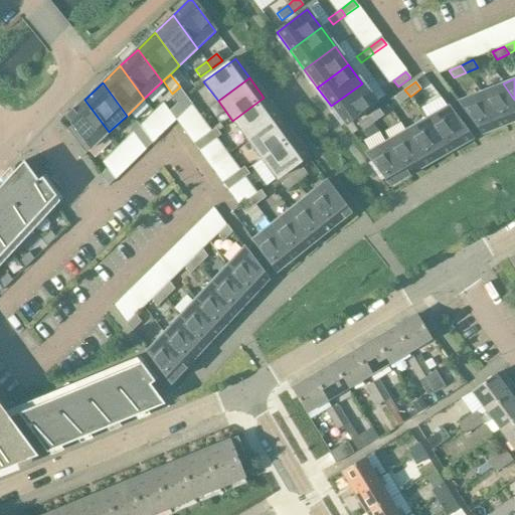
[(362,83),(331,106),(345,126),(376,103),(362,83)]
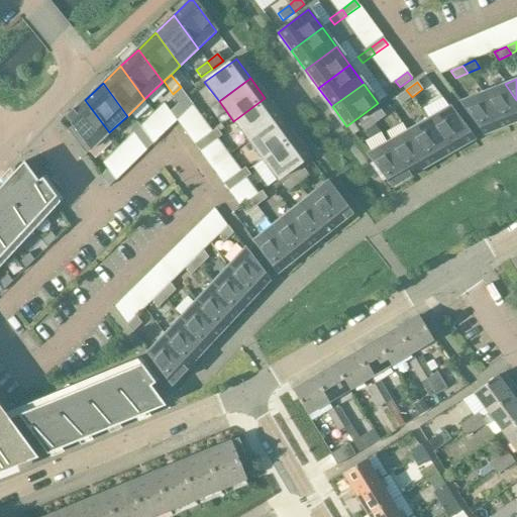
[(516,100),(505,84),(483,93),(507,126),(516,121),(516,100)]
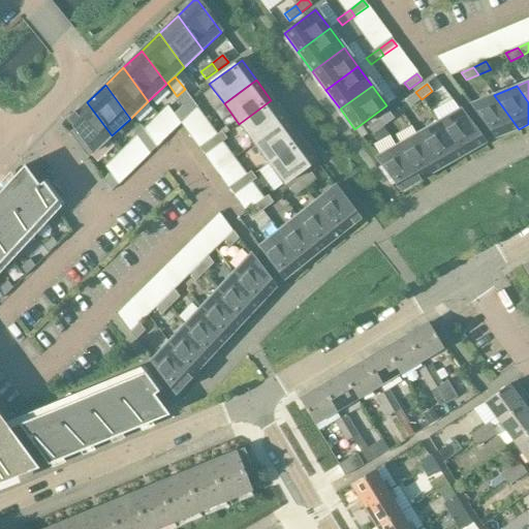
[(184,90),(177,96),(184,105),(190,98),(184,90)]
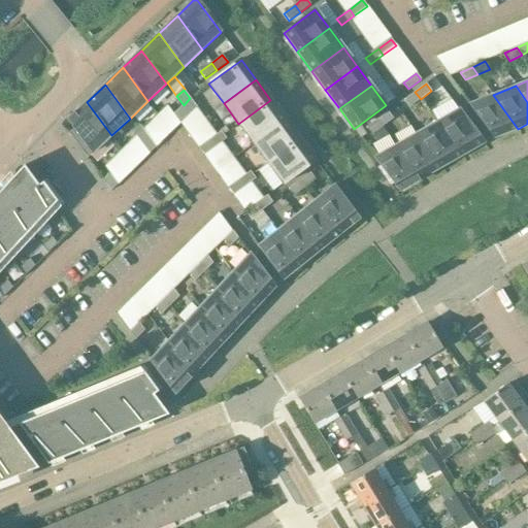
[(415,92),(404,100),(409,107),(421,99),(415,92)]
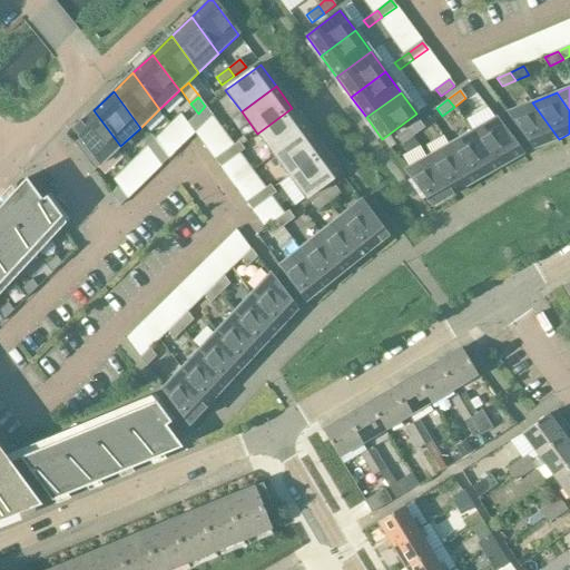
[(532,102),(507,112),(533,148),(559,139),(532,102)]
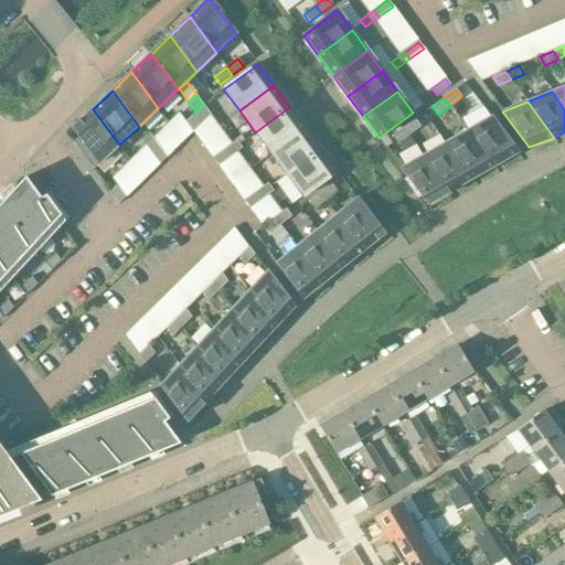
[(202,124),(211,115),(203,105),(196,113),(194,114),(202,124)]
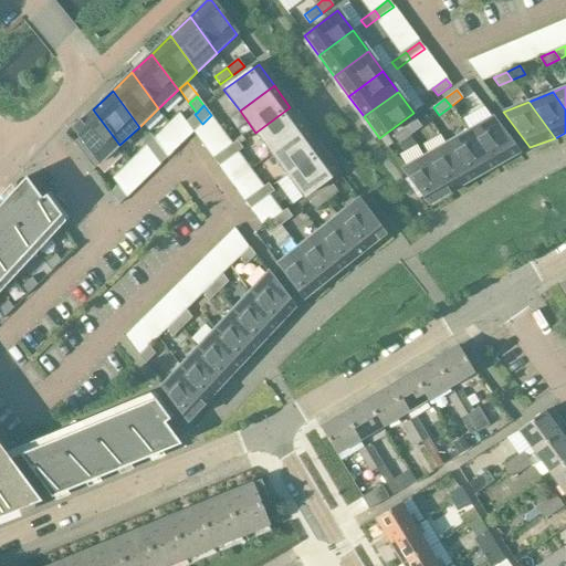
[(290,107),(255,133),(271,154),(306,128),(290,107)]
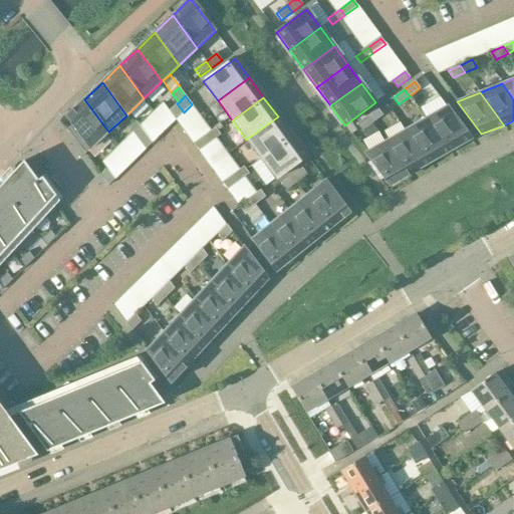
[(84,99),(66,116),(72,125),(66,130),(85,155),(108,132),(84,99)]
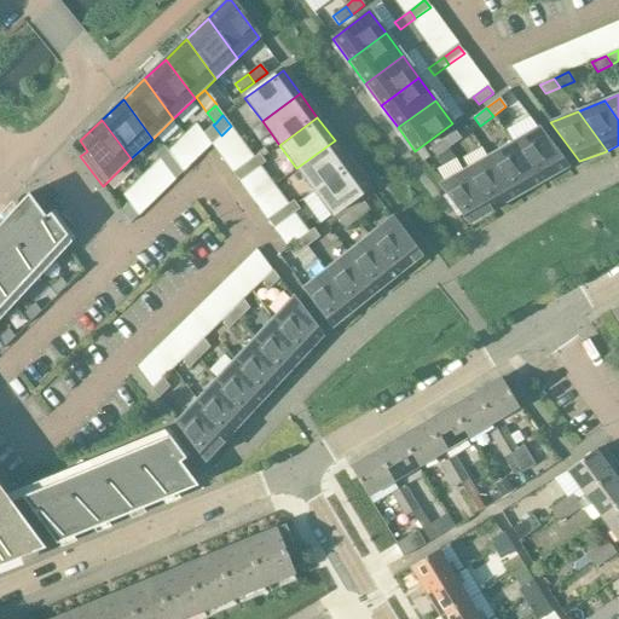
[(213,125),(203,134),(212,145),(221,136),(213,125)]
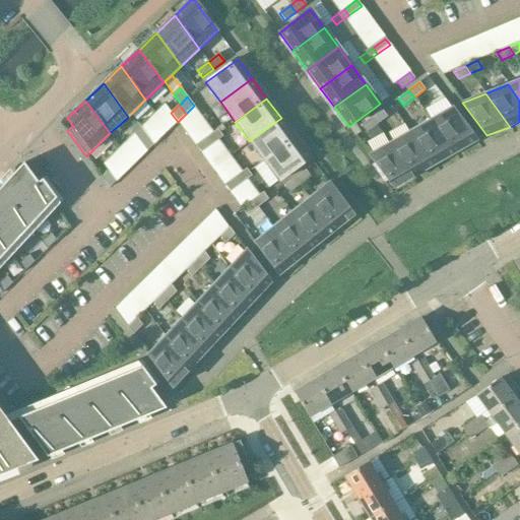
[(452,108),(431,120),(455,153),(476,141),(452,108)]
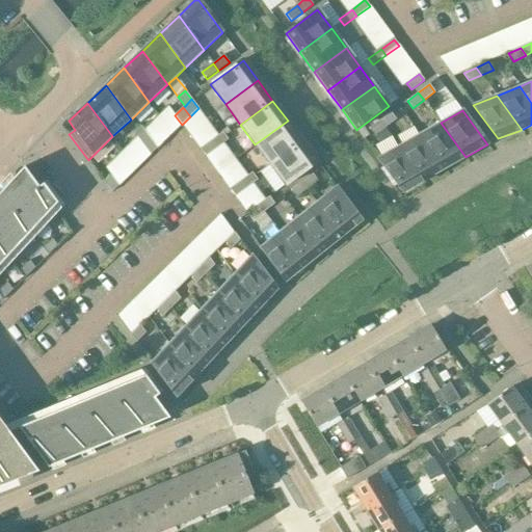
[(391,112),(380,121),(386,128),(396,120),(391,112)]
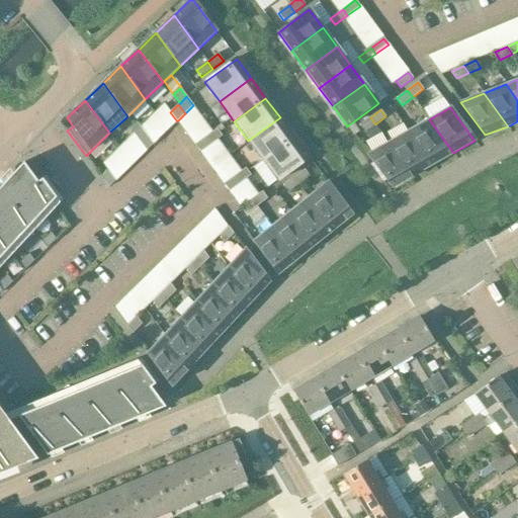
[(294,138),(280,117),(248,141),(262,160),(294,138)]
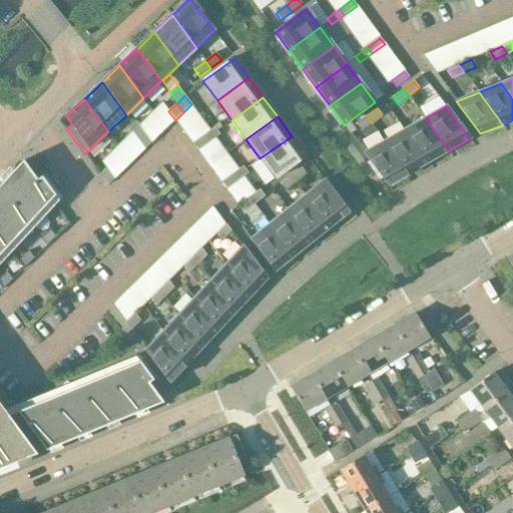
[(367,116),(356,124),(361,131),(372,123),(367,116)]
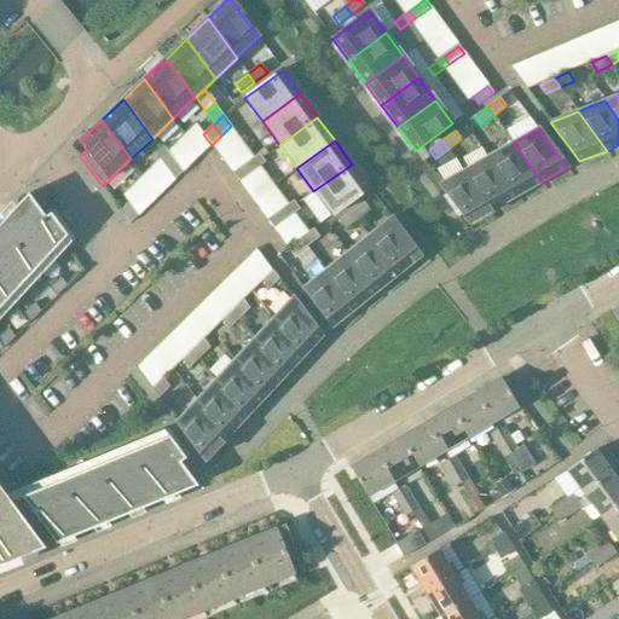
[(513,143),(489,157),(518,196),(542,183),(513,143)]
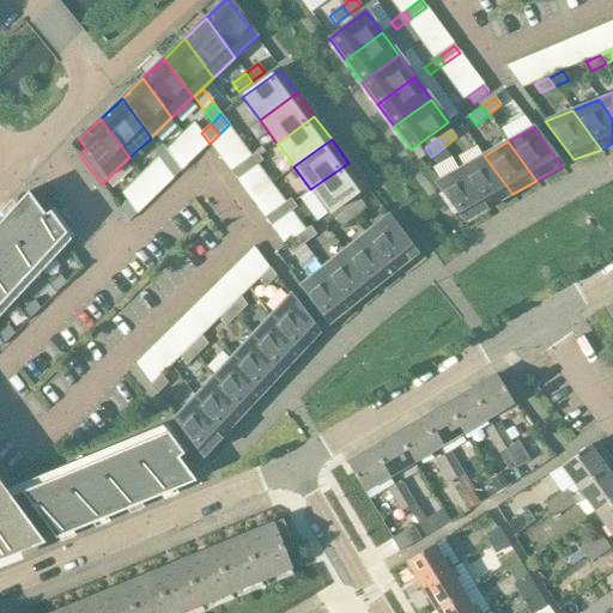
[(171,158),(162,145),(155,152),(164,165),(171,158)]
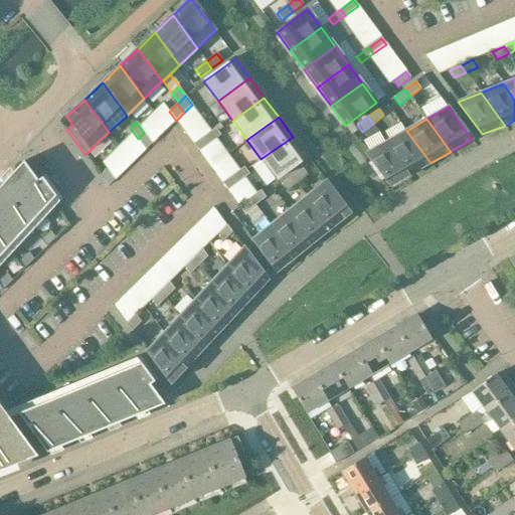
[(220,135),(215,128),(204,136),(210,143),(220,135)]
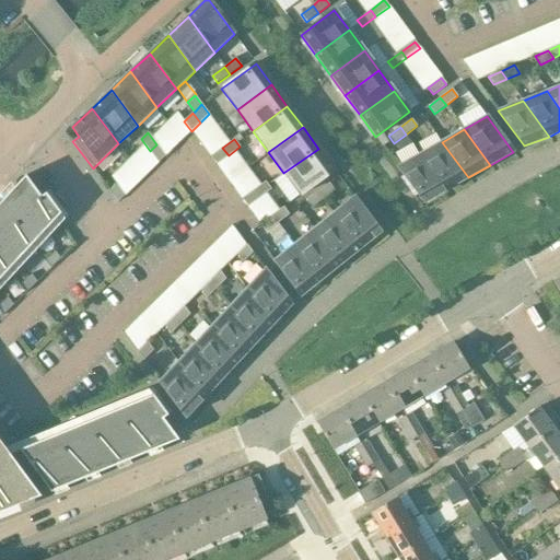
[(442,142),(420,154),(446,189),(468,177),(442,142)]
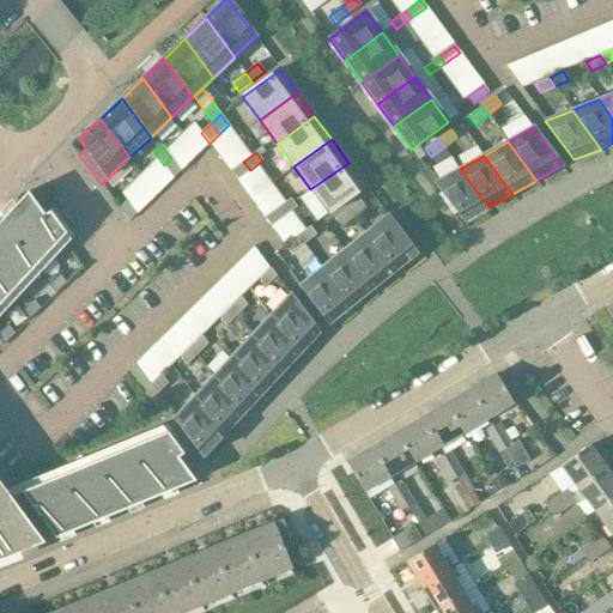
[(164,165),(174,178),(181,170),(171,158),(164,165)]
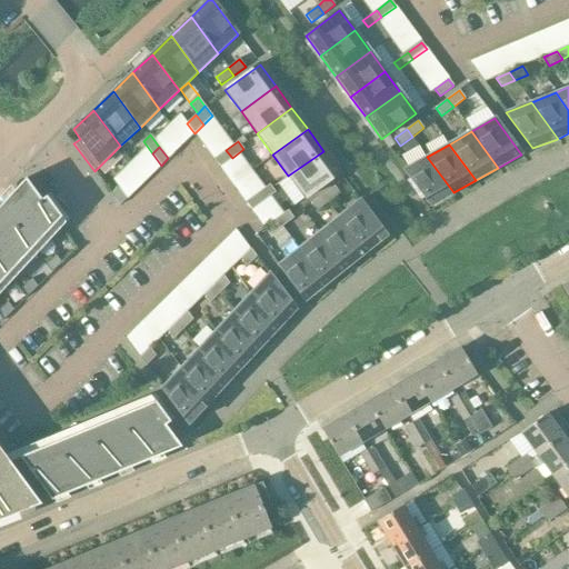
[(215,159),(220,167),(232,158),(226,150),(215,159)]
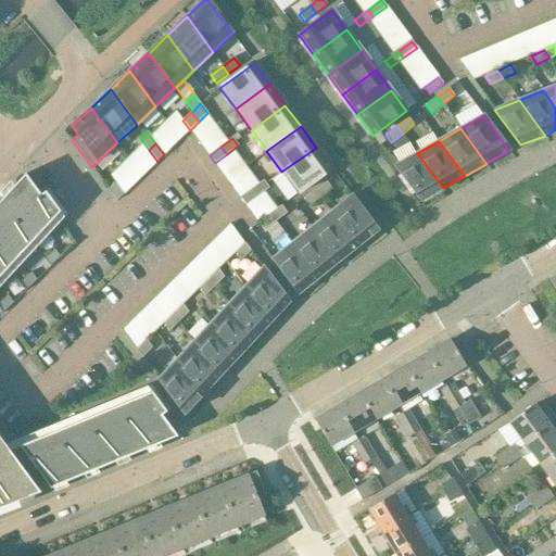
[(316,148),(281,172),(299,194),(332,169),(316,148)]
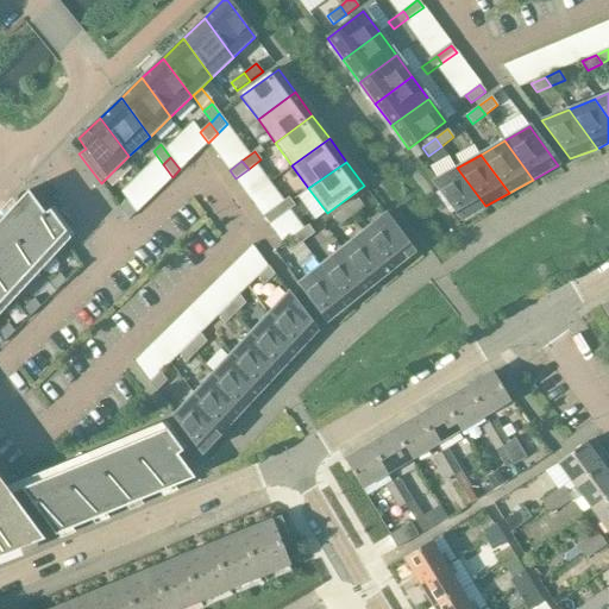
[(457,168),(433,182),(462,220),(485,206),(457,168)]
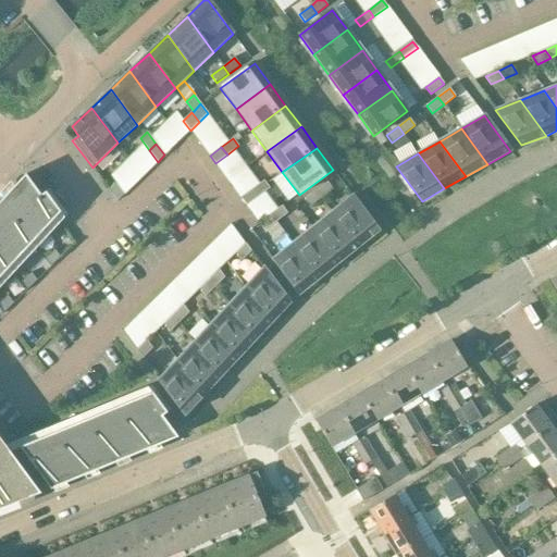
[(25,175),(0,201),(0,277),(60,212),(45,193),(40,196),(25,175)]
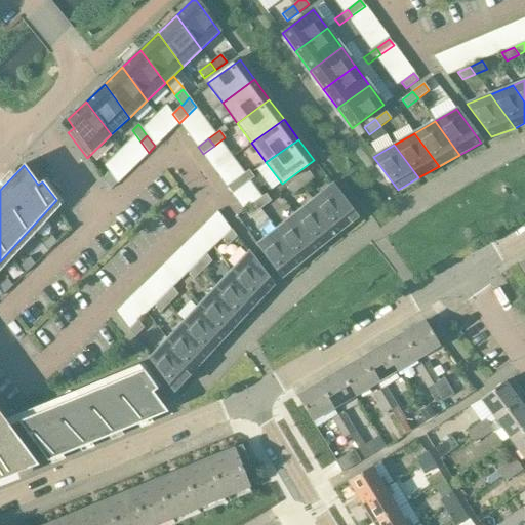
[(254,177),(248,170),(238,178),(243,186),(254,177)]
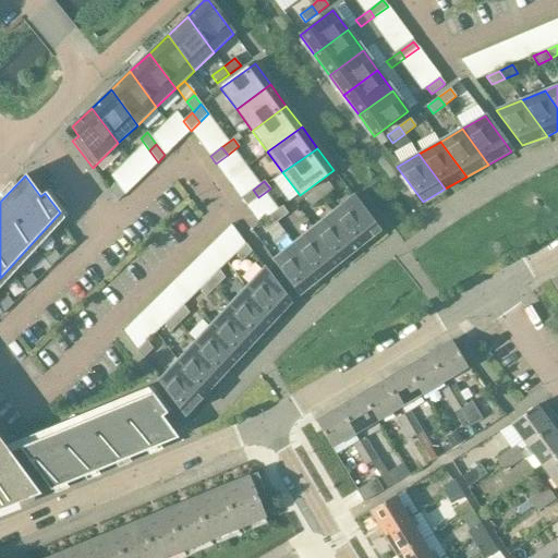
[(334,190),(328,182),(316,191),(323,198),(334,190)]
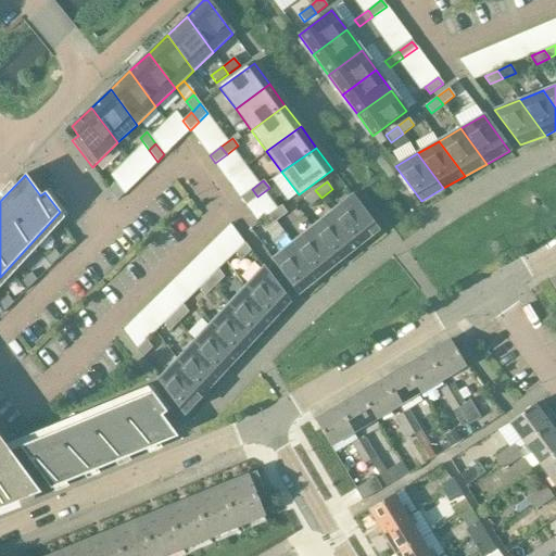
[(124,194),(115,182),(109,189),(117,201),(124,194)]
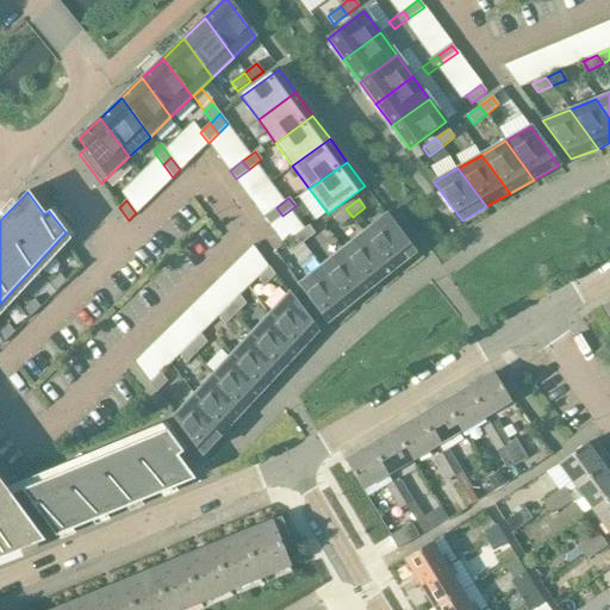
[(277,207),(263,217),(269,225),(282,216),(277,207)]
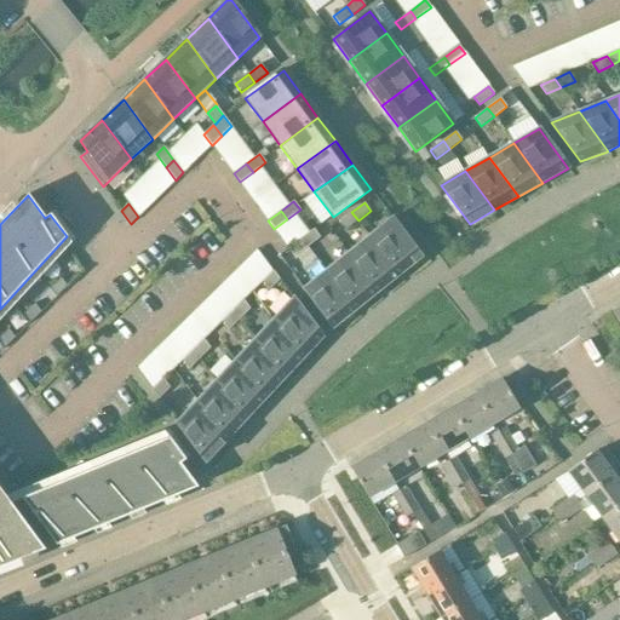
[(339,222),(345,230),(359,220),(351,212),(339,222)]
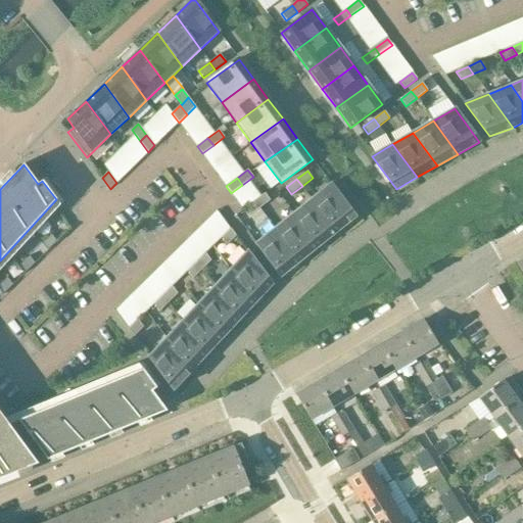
[(331,184),(312,199),(336,232),(354,217),(331,184)]
